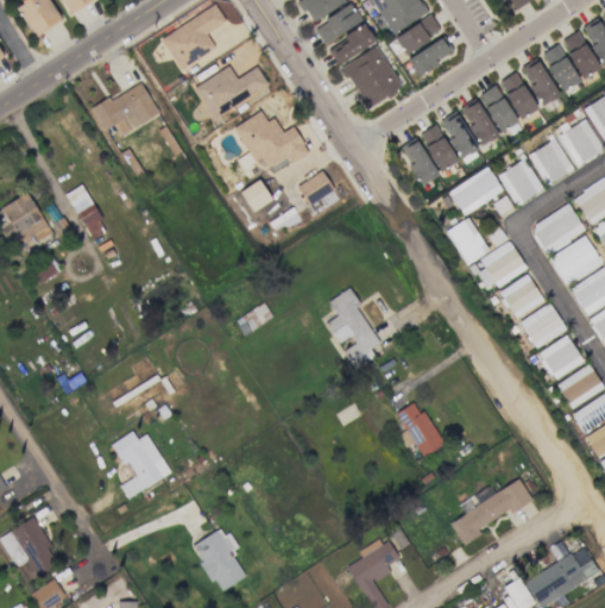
[(36,37),(63,20),(50,0),(24,0),(17,5),(36,37)]
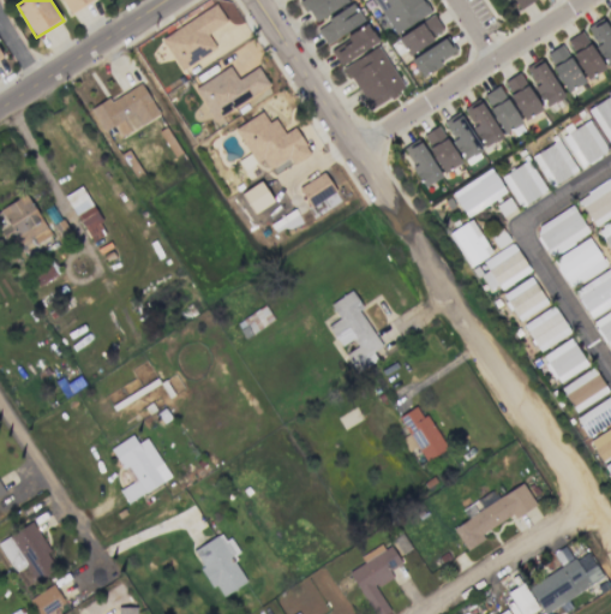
[(96,0),(63,0),(71,15),(96,0)]
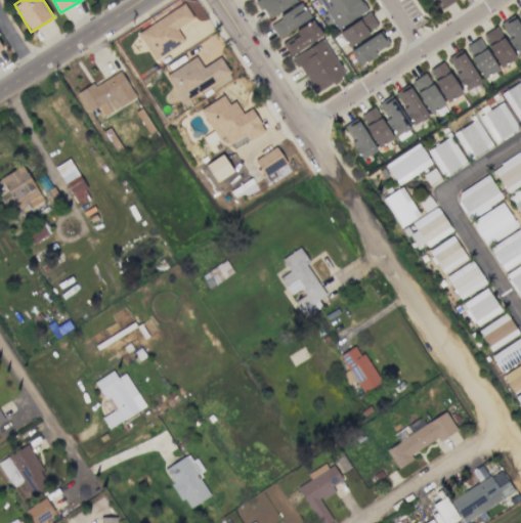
[(259,0),(258,1),(270,19),(299,1),(298,0),(259,0)]
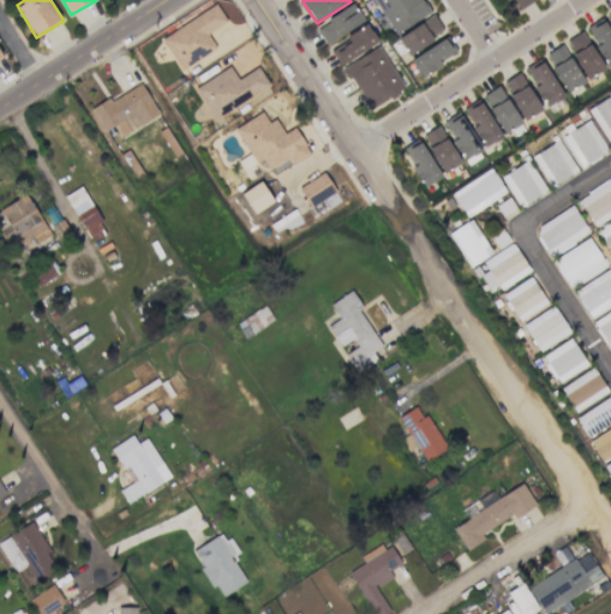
[(378,0),(395,34),(431,16),(423,0),(378,0)]
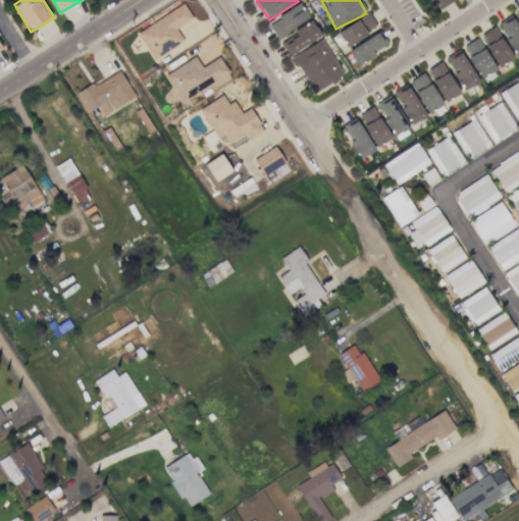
[(434,0),(442,10),(456,1),(455,0),(434,0)]
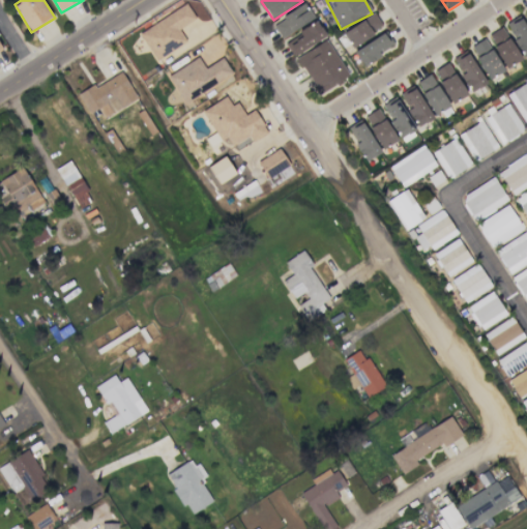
[(198,20),(188,4),(141,34),(157,61),(188,41),(181,30),(198,20)]
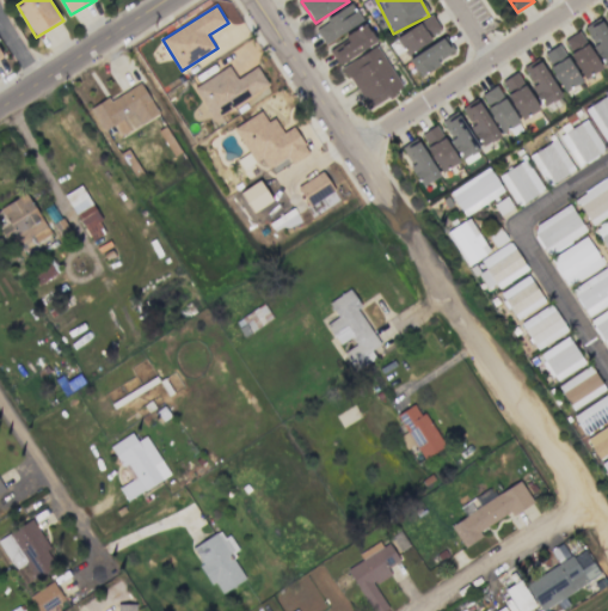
[(364,22),(355,5),(317,28),(327,46),(364,22)]
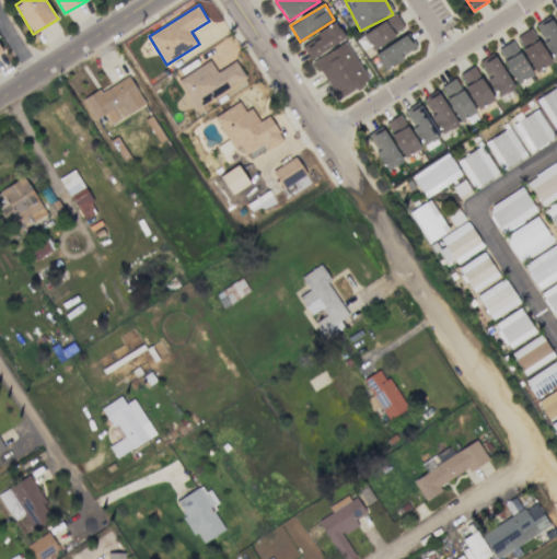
[(407,28),(397,14),(364,36),(374,50),(407,28)]
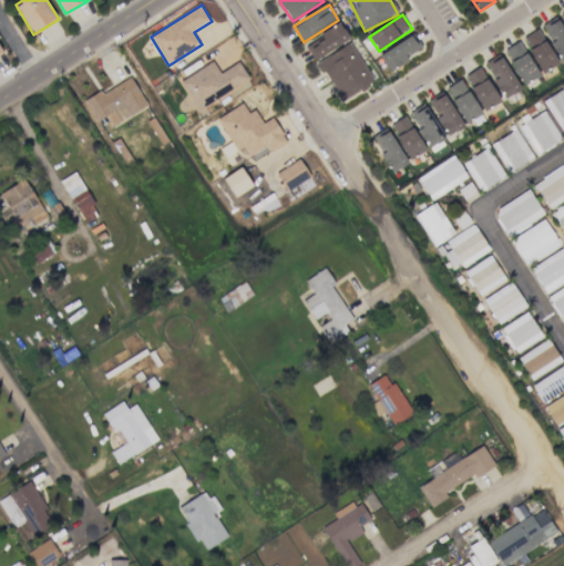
[(563,61),(563,22),(561,17),(545,23),(563,61)]
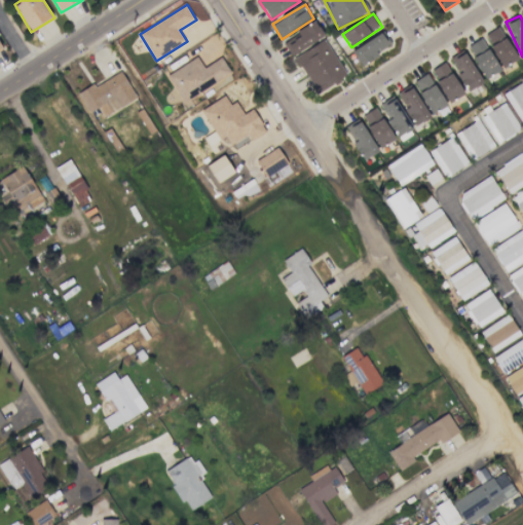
[(300,37),(286,43),(292,54),(326,39),(318,22),(298,30),(300,37)]
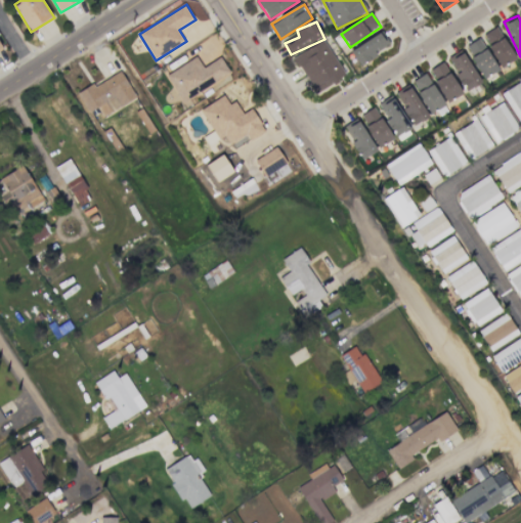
[(486,34),(491,46),(501,68),(516,61),(502,27),(486,34)]
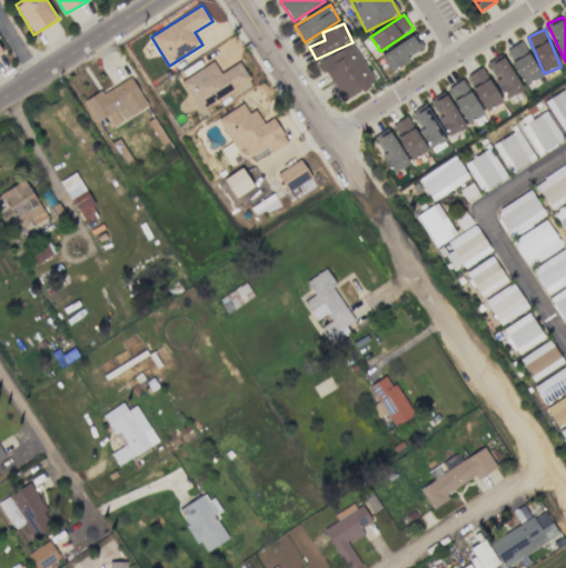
[(411,62),(409,57),(424,49),(418,37),(383,53),(391,72),(411,62)]
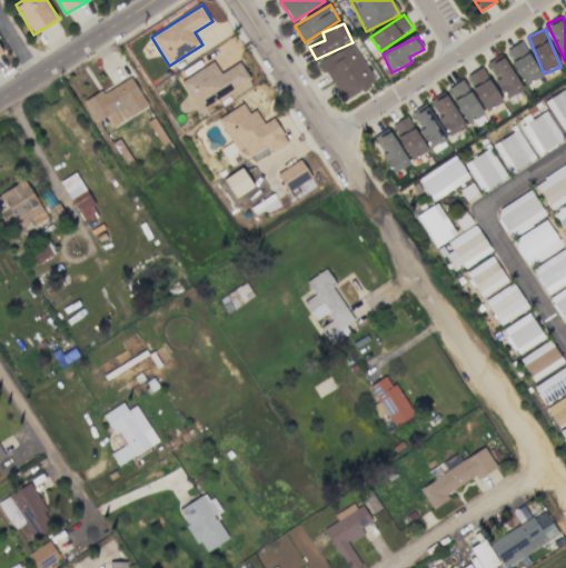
[(528,87),(544,77),(523,41),(507,51),(528,87)]
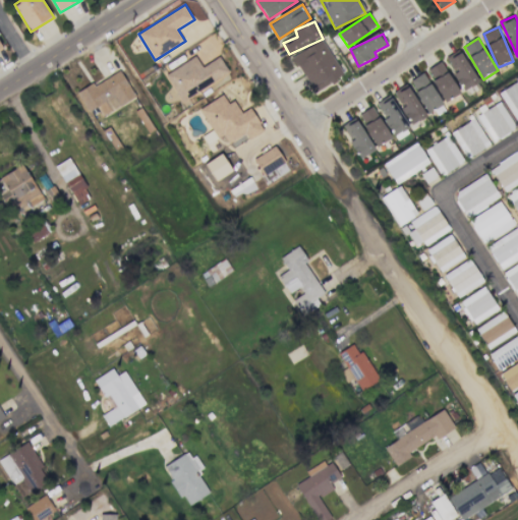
[(315,94),(346,75),(324,39),(293,57),(315,94)]
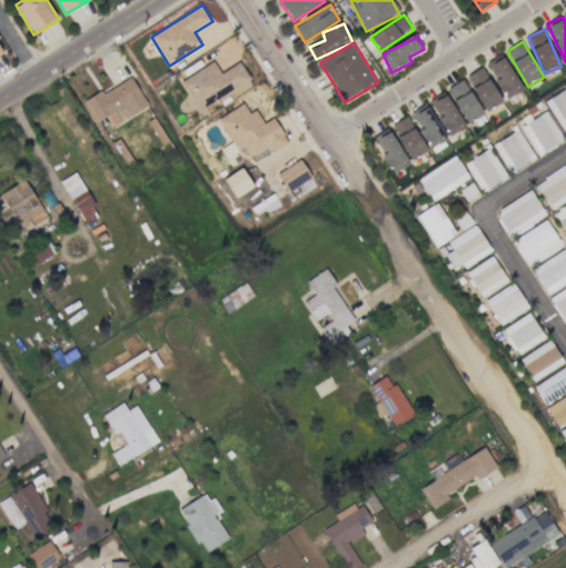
[(525,90),(503,55),(489,63),(499,80),(497,81),(508,100),(525,90)]
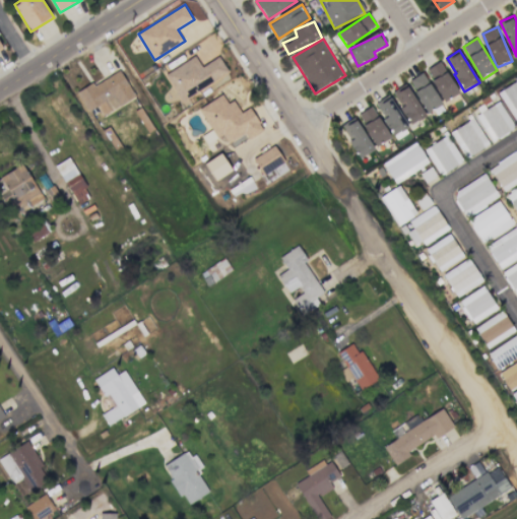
[(167,73),(181,101),(231,75),(221,57),(203,67),(197,58),(167,73)]
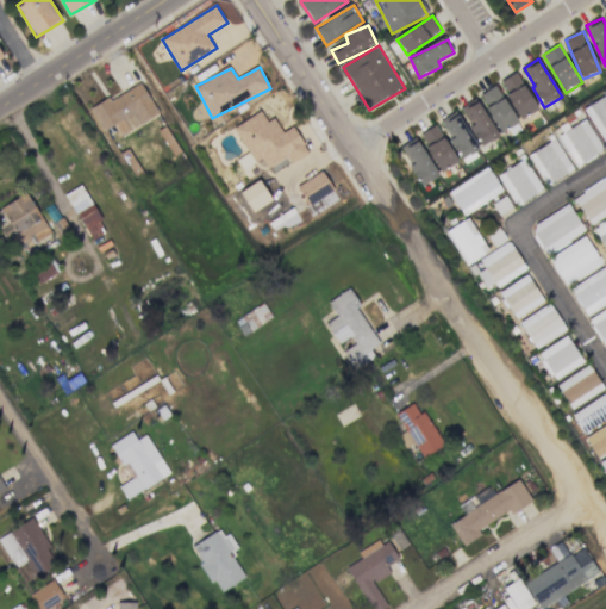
[(539,110),(518,73),(500,82),(523,120),(539,110)]
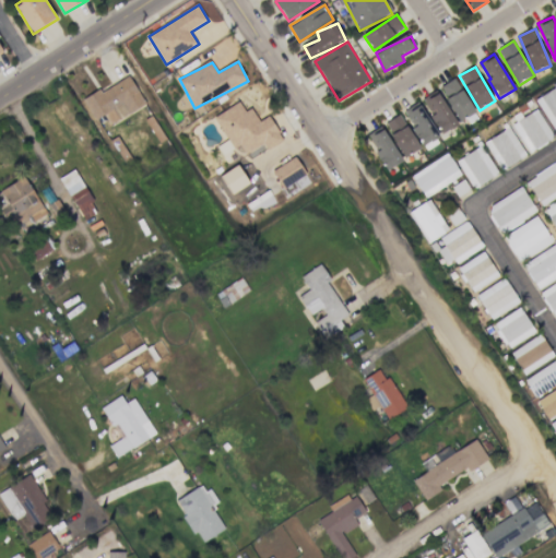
[(85,101),(96,120),(106,115),(111,126),(148,106),(131,75),(85,101)]
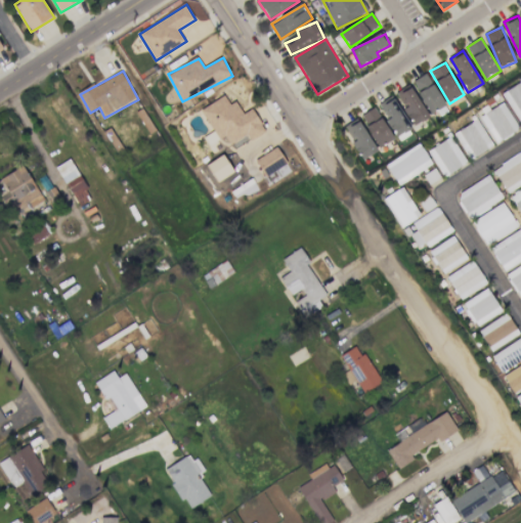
[(431,115),(445,106),(429,74),(415,81),(431,115)]
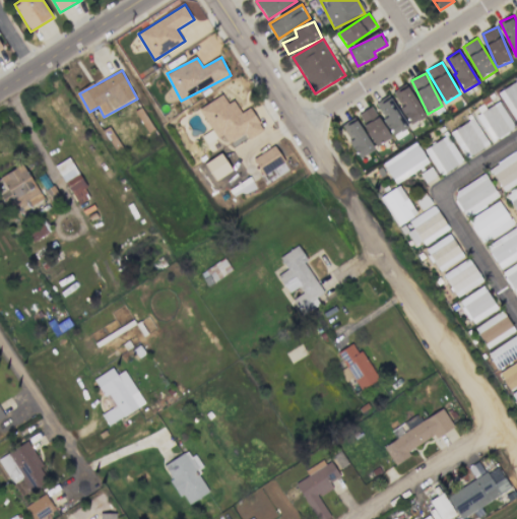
[(516,82),(500,91),(516,121),(516,82)]
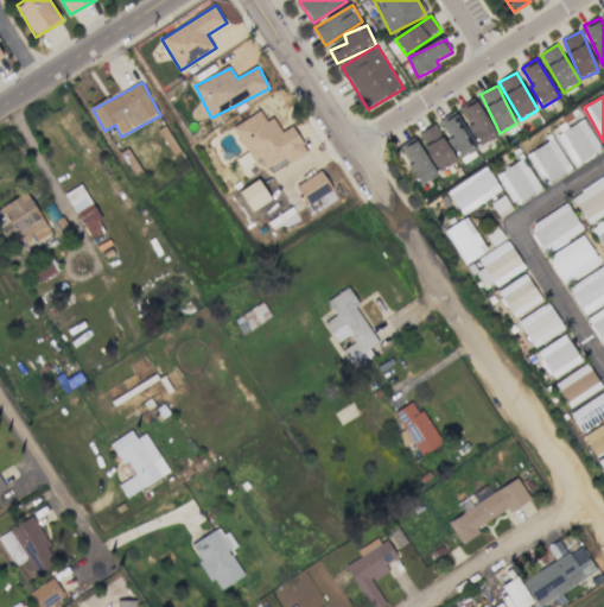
[(461,107),(481,146),(497,138),(478,99),(461,107)]
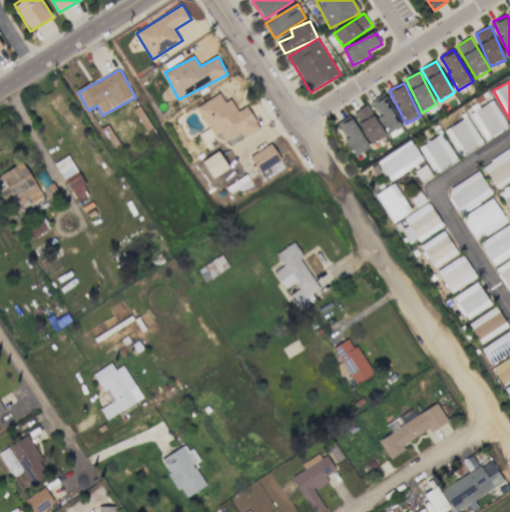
[(197,107),(215,137),(221,133),(226,142),(243,132),(246,138),(262,129),(247,106),(239,112),(231,99),(226,102),(220,93),(197,107)]
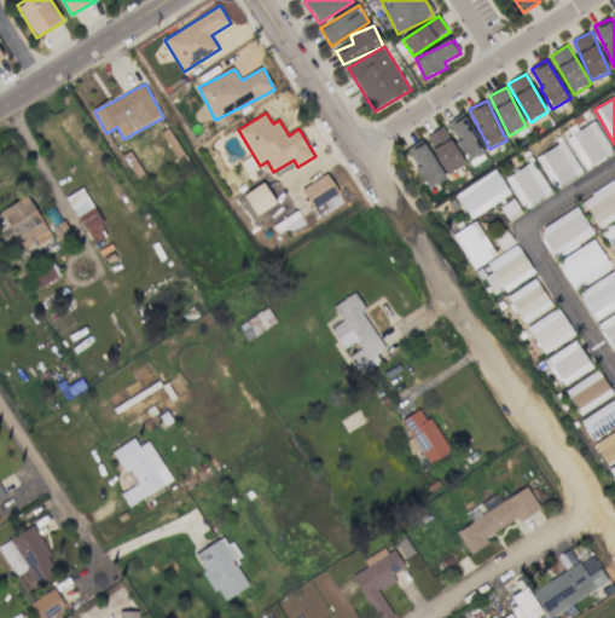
[(486,154),(465,114),(447,122),(468,163),(486,154)]
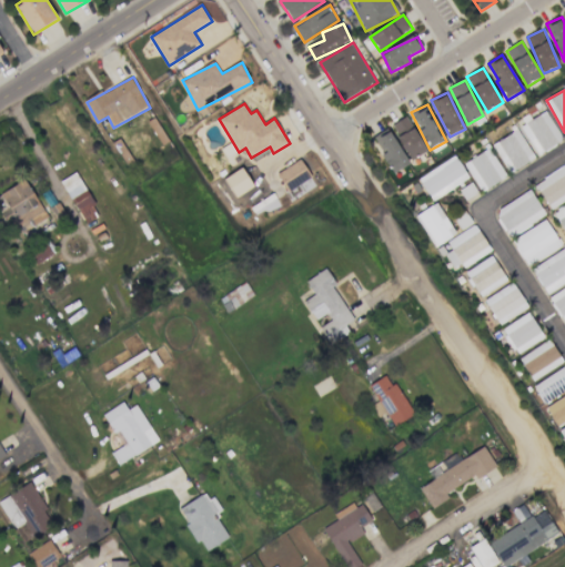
[(564,138),(547,111),(522,128),(540,155),(564,141),(564,138)]
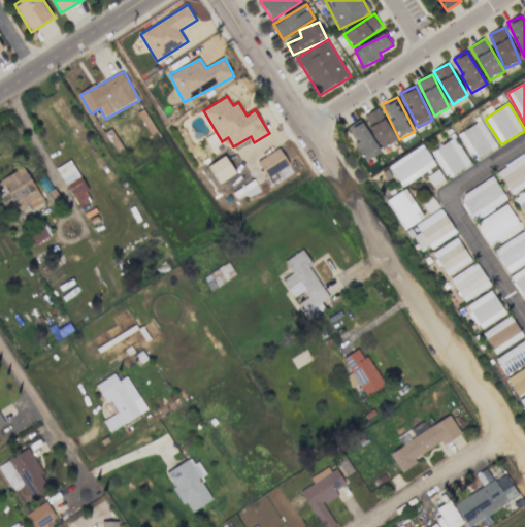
[(398,140),(380,108),(364,118),(383,150),(398,140)]
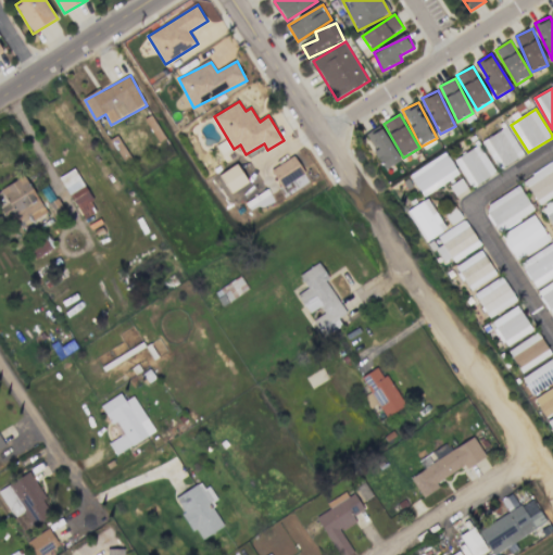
[(402,161),(380,126),(366,135),(387,169),(402,161)]
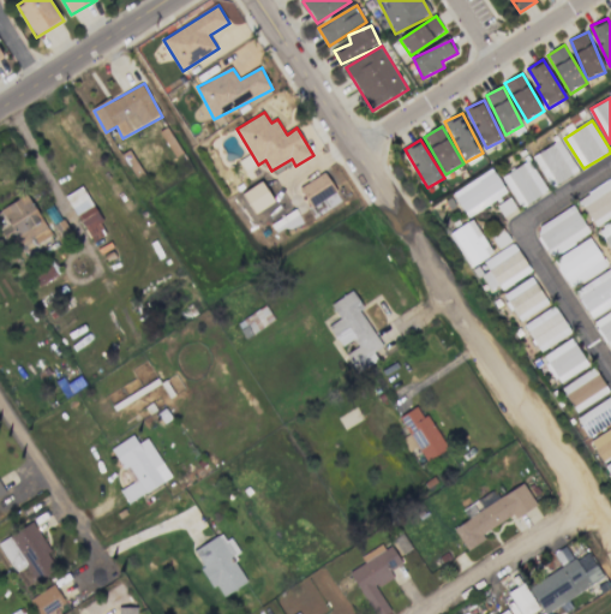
[(534,158),(553,189),(580,172),(562,141),(534,158)]
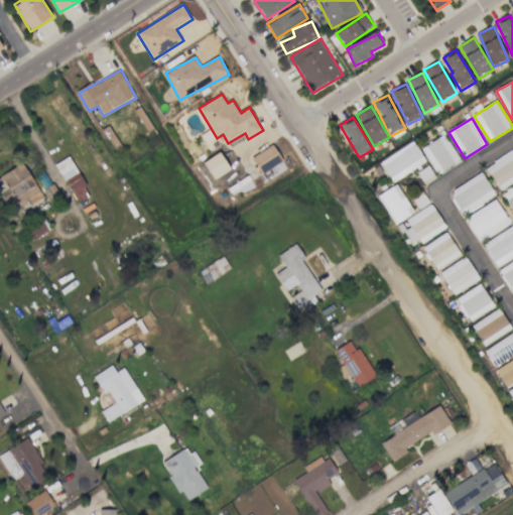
[(462,161),(445,135),(422,149),(438,175),(462,161)]
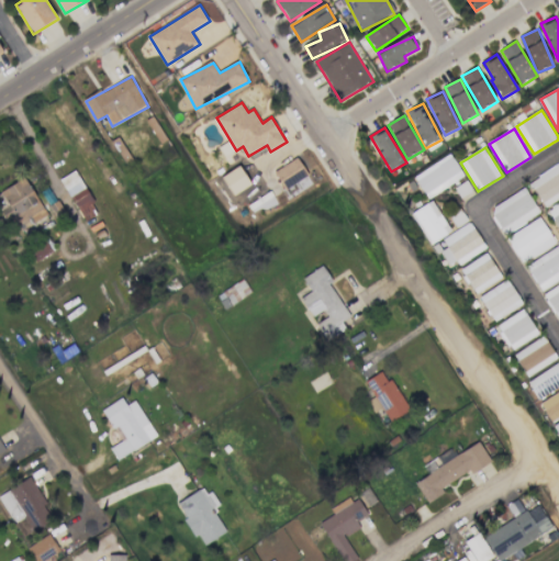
[(416,174),(427,198),(465,179),(454,156),(416,174)]
